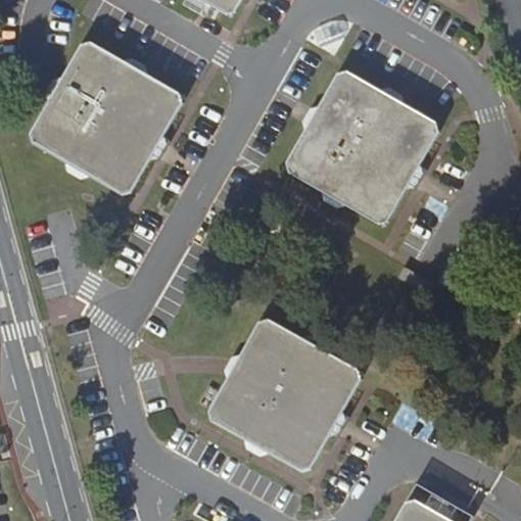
[(201,0),(225,13),(235,10),(240,0),(201,0)]
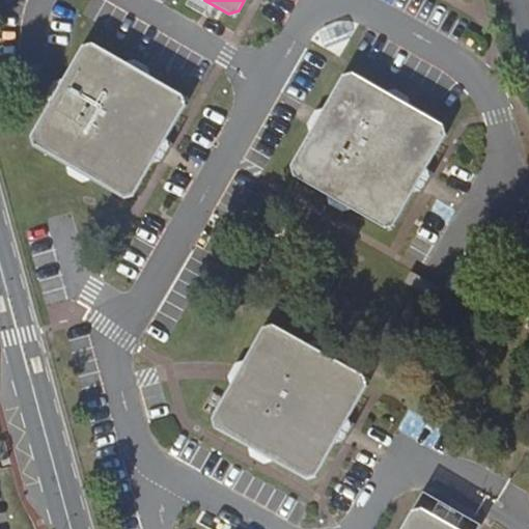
[(182,93),(91,42),(82,45),(30,135),(32,145),(122,197),(133,194),(159,149),(185,104),(182,93)]
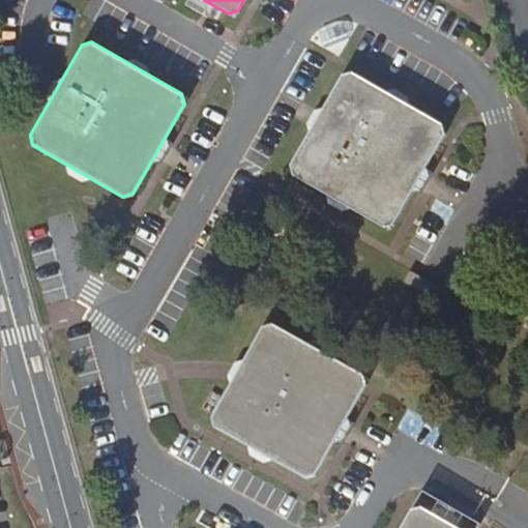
[(441,123),(351,71),(342,74),(323,106),(315,121),(308,133),(290,164),(292,174),(382,226),(392,224),(412,188),(418,178),(424,167),(444,133),(441,123)]
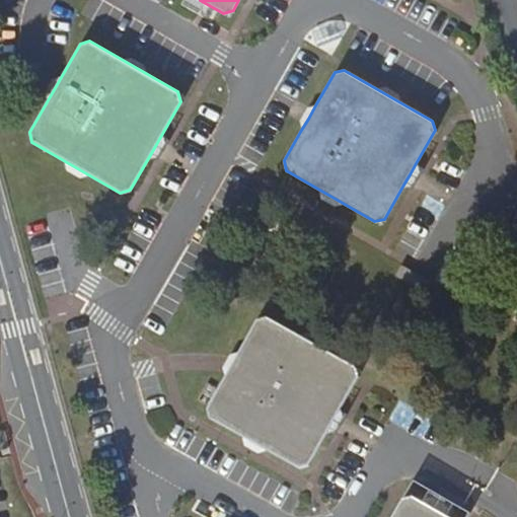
[(266,315),(256,318),(238,351),(232,361),(224,376),(206,408),(209,417),(298,467),(308,464),(358,375),(355,366),(316,344),(296,333),(266,315)]
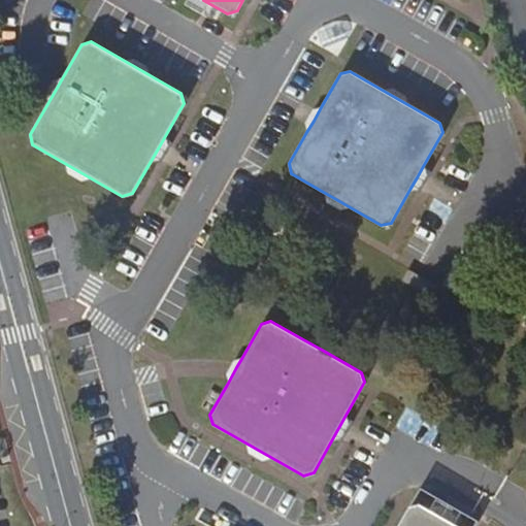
[(457,525),(419,503),(408,507),(397,525),(457,525)]
